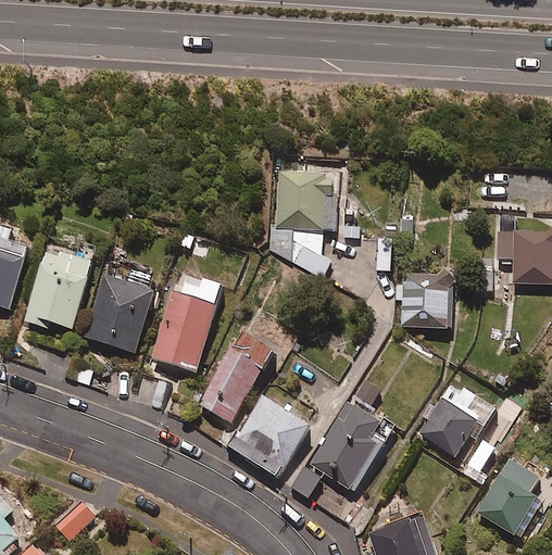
[(322,173),(274,171),(272,227),(318,229),(322,173)]
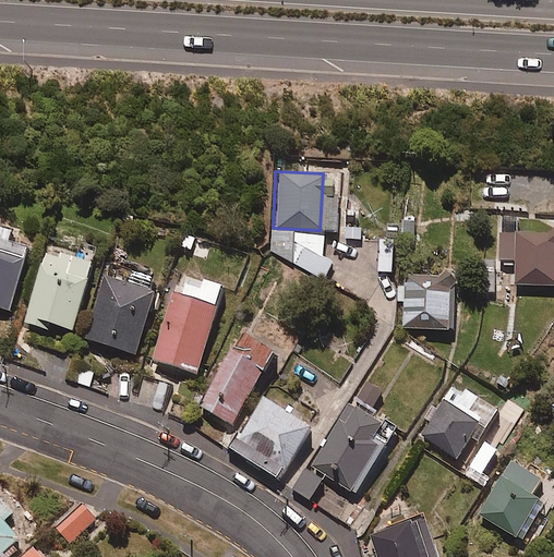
[(500,257),(515,257),(515,282),(553,283),(553,231),(516,231),(516,221),(501,221),(500,257)]
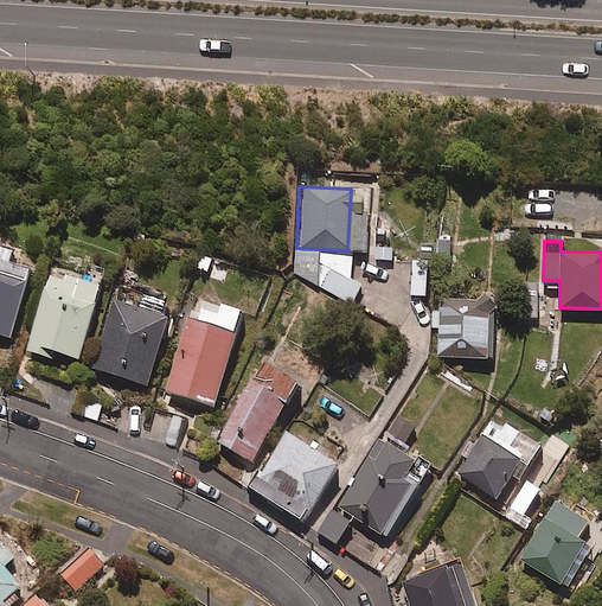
[(452,244),(435,243),(434,266),(450,267),(452,244)]
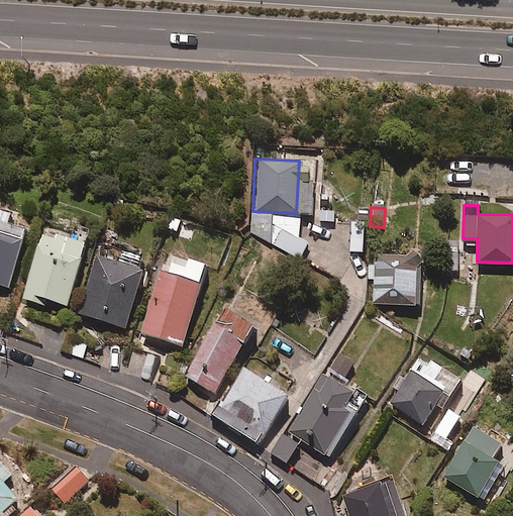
[(365,221),(351,220),(348,250),(362,251),(365,221)]
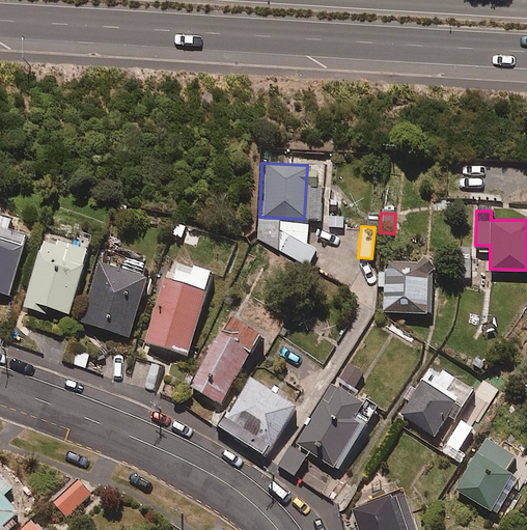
[(88,248),(46,233),(21,306),(43,313),(46,306),(66,313),(88,248)]
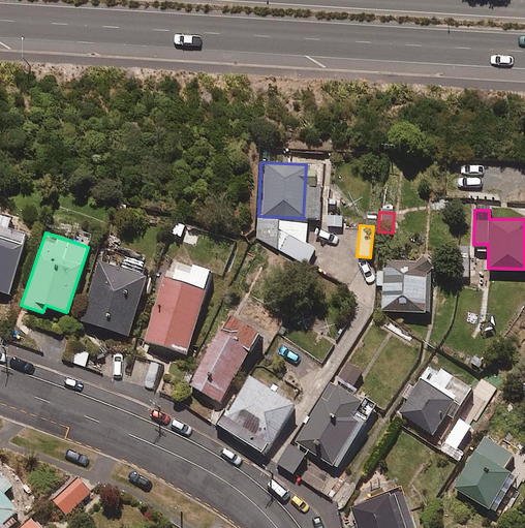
[(19,244),(0,238),(0,291),(5,293),(19,244)]
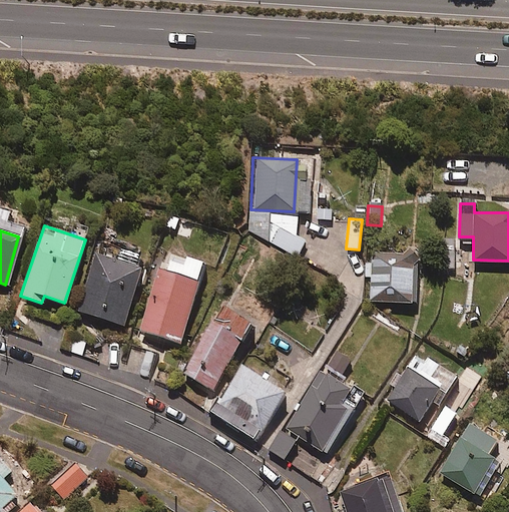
[(451,237),(437,237),(439,268),(453,267),(451,237)]
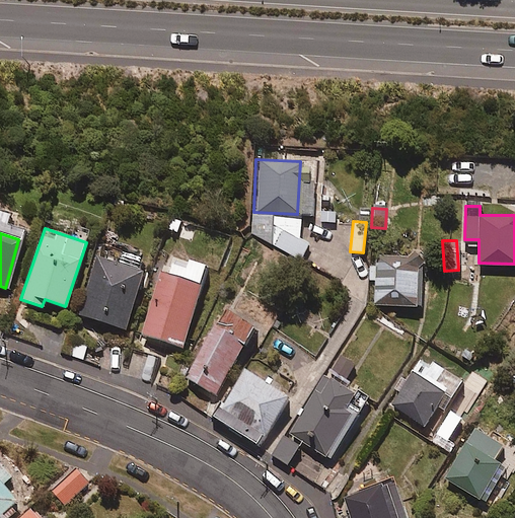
[(208,267),(165,252),(139,334),(181,347),(208,267)]
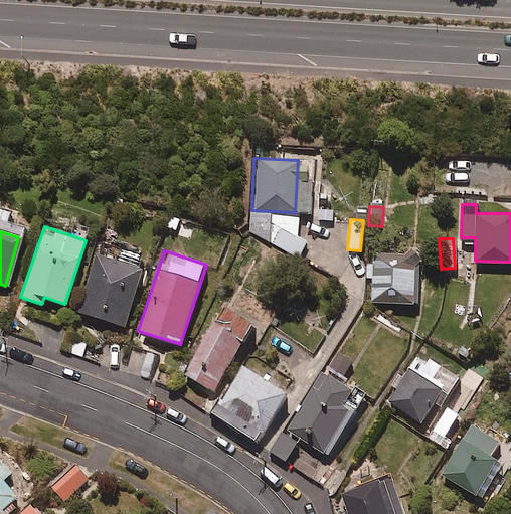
[(416,304),(419,252),(365,250),(364,276),(371,277),(370,301),(416,304)]
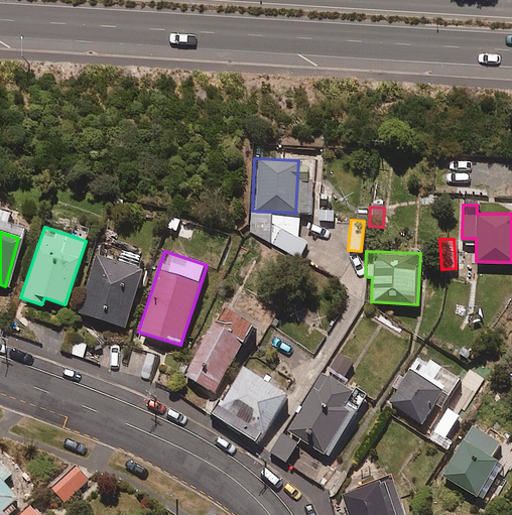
[(143,268),(96,252),(76,311),(123,328),(143,268)]
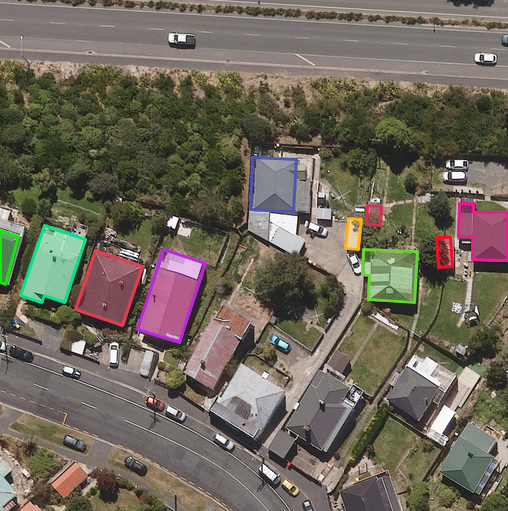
[(253,320),(224,302),(181,371),(210,389),(253,320)]
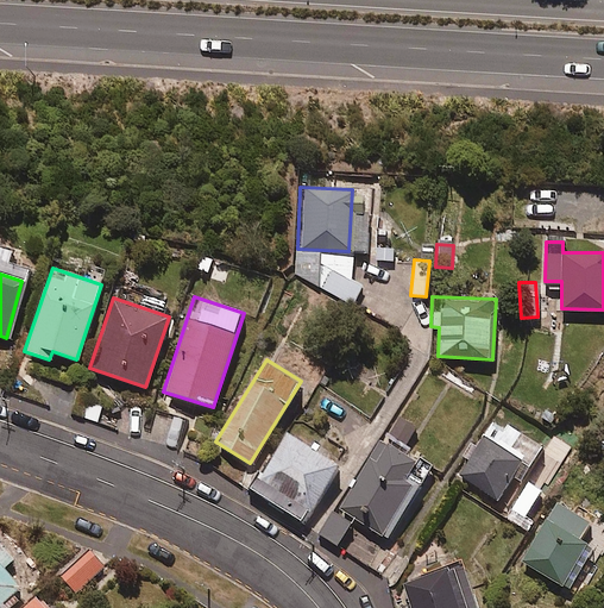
[(95,422),(102,403),(83,397),(77,418),(95,422)]
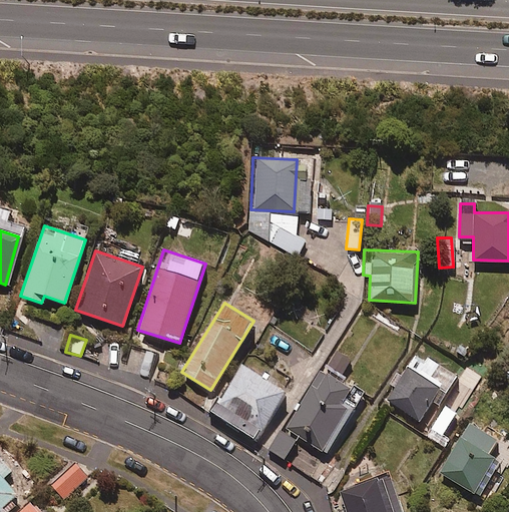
[(457,376),(416,350),(385,399),(420,421),(432,401),(439,405),(457,376)]
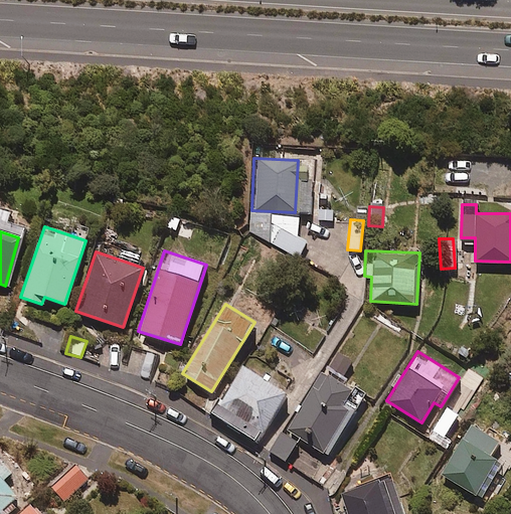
[(288,393),(244,365),(213,414),(256,442),(288,393)]
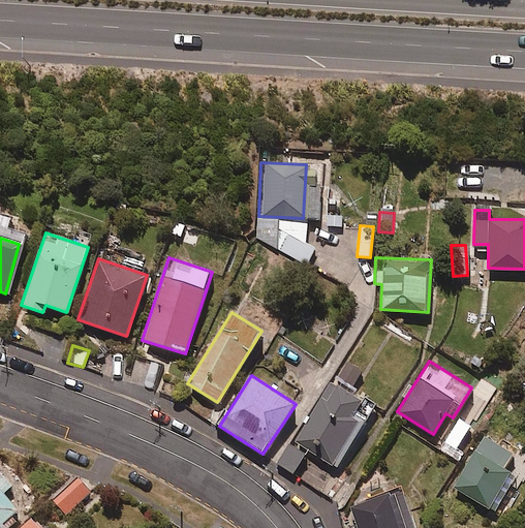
[(363,401),(333,381),(278,463),(291,472),(305,453),(332,470),(366,420),(356,412),(363,401)]
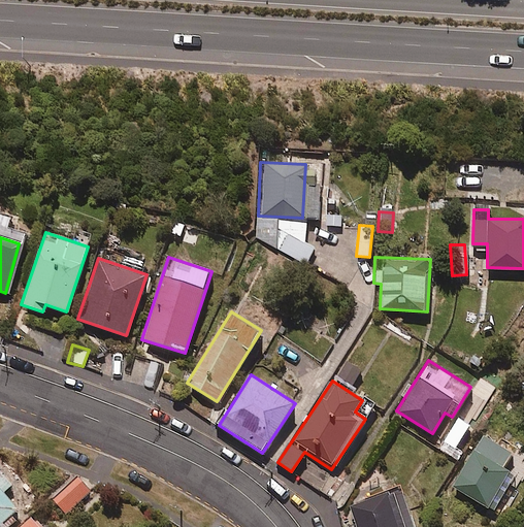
[(513,453),(483,434),(451,486),(490,511),(514,472),(503,466),(513,453)]
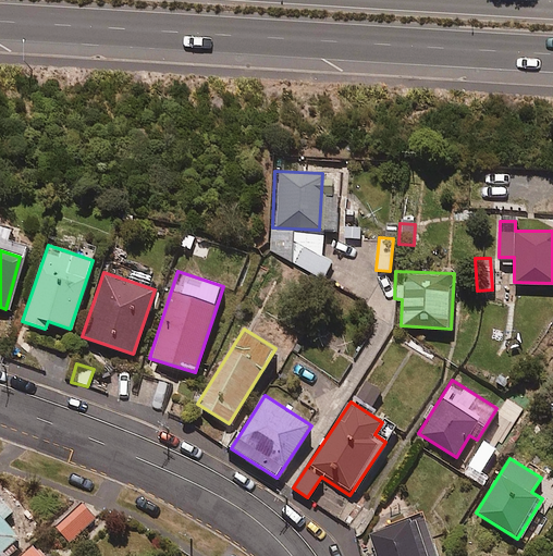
[(0,552),(19,536),(2,519),(11,511),(0,498),(0,552)]
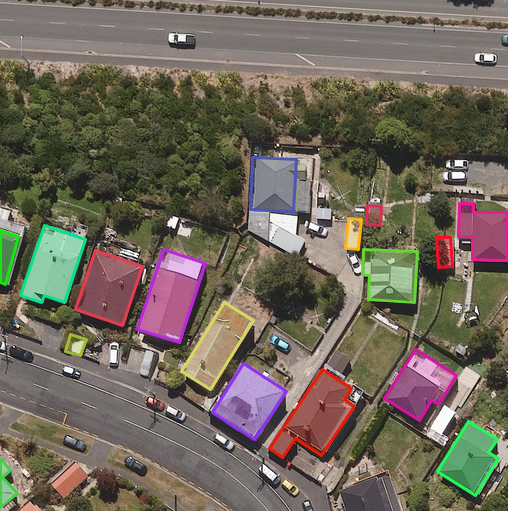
[(86,475),(74,462),(50,484),(61,497),(86,475)]
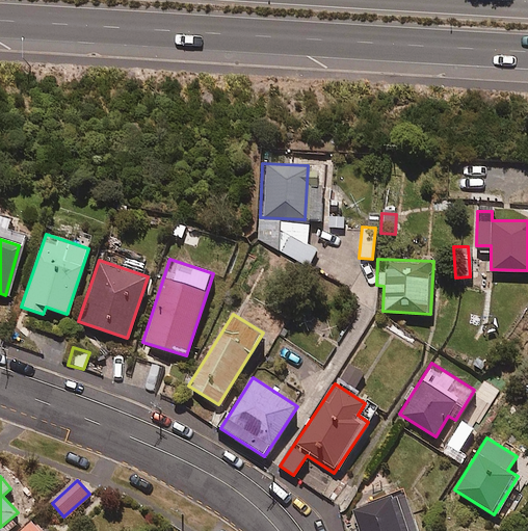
[(351,508),(357,526),(347,529),(347,530),(418,530),(404,490),(351,508)]
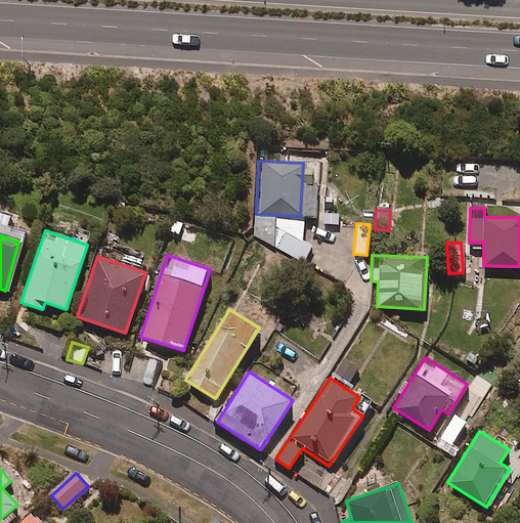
[(41,522),(33,513),(20,522),(41,522)]
